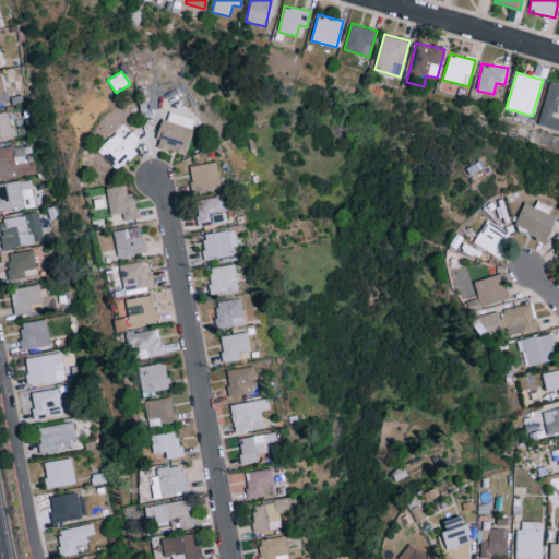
[(538,126),(557,129),(558,120),(558,83),(547,82),(538,126)]
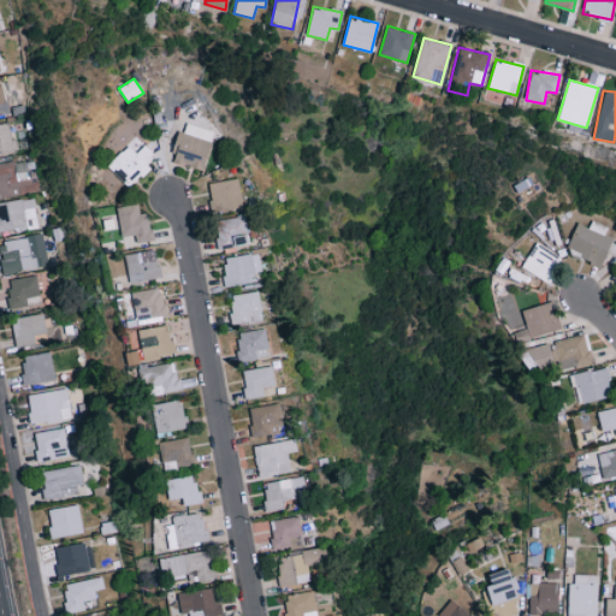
[(214,131),(183,122),(171,161),(202,171),(214,131)]
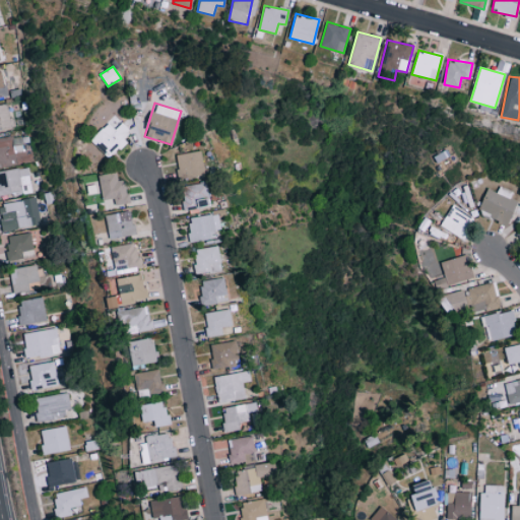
[(0,128),(10,127),(8,104),(0,104),(0,128)]
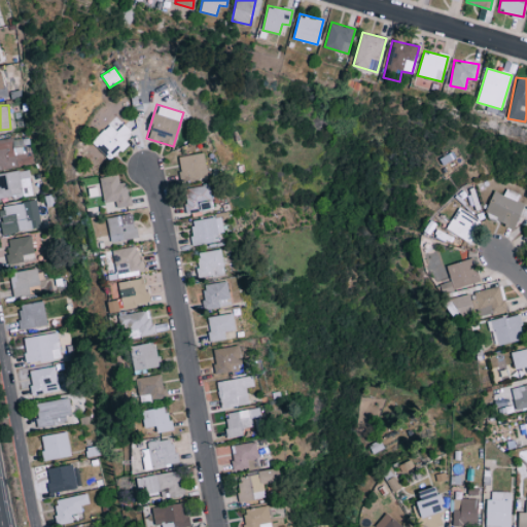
[(110,124),(92,141),(110,161),(128,144),(125,139),(133,132),(125,124),(116,131),(110,124)]
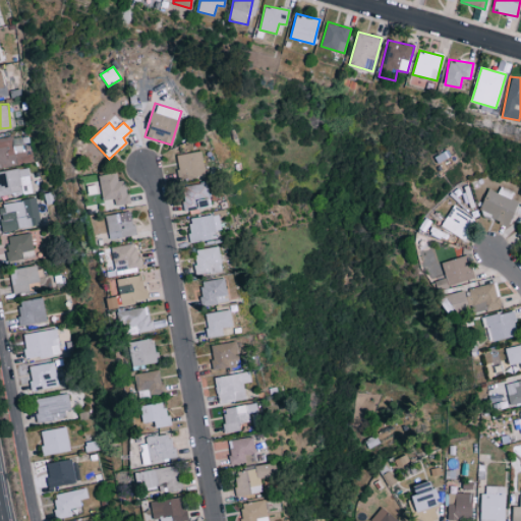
[(0,137),(0,165),(14,164),(12,136),(0,137)]
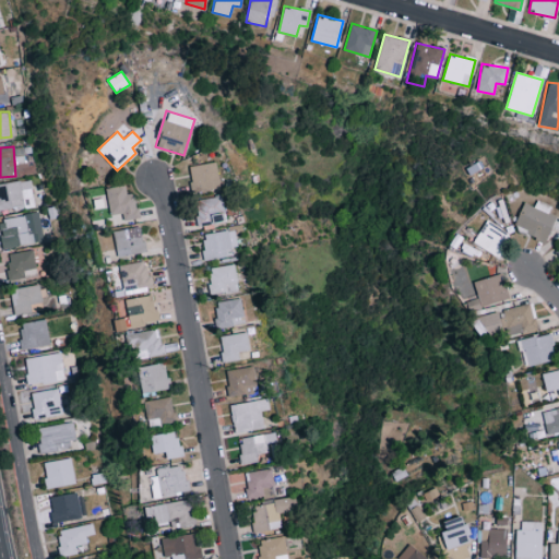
[(193,193),(222,187),(216,161),(188,167),(193,193)]
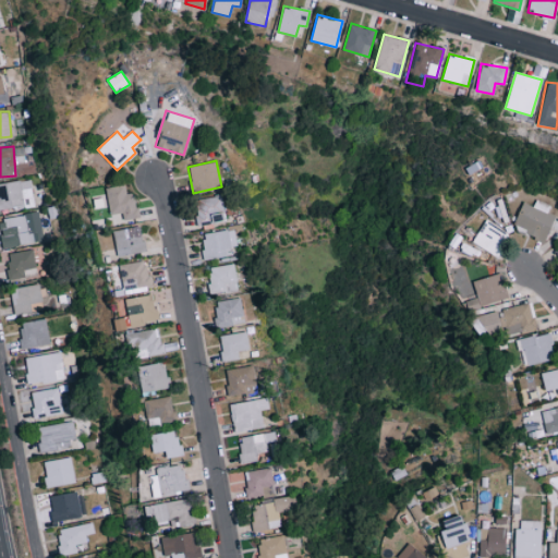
[(0,210),(34,205),(29,179),(0,183),(0,210)]
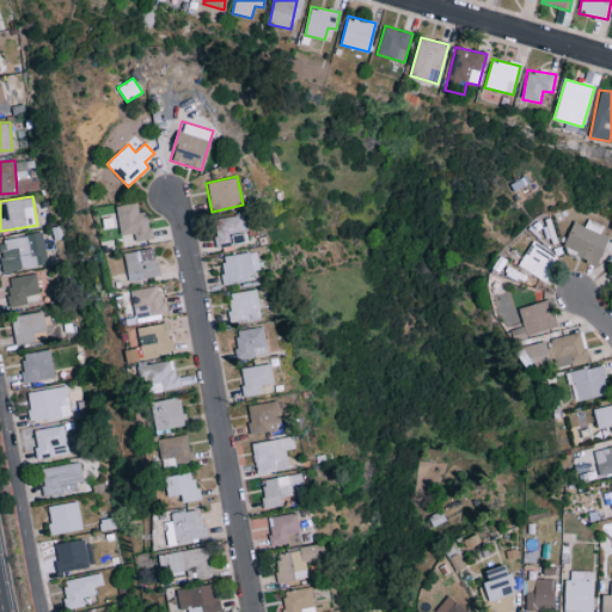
[(121,234),(134,233),(135,240),(152,238),(147,210),(139,212),(138,202),(116,206),(121,234)]
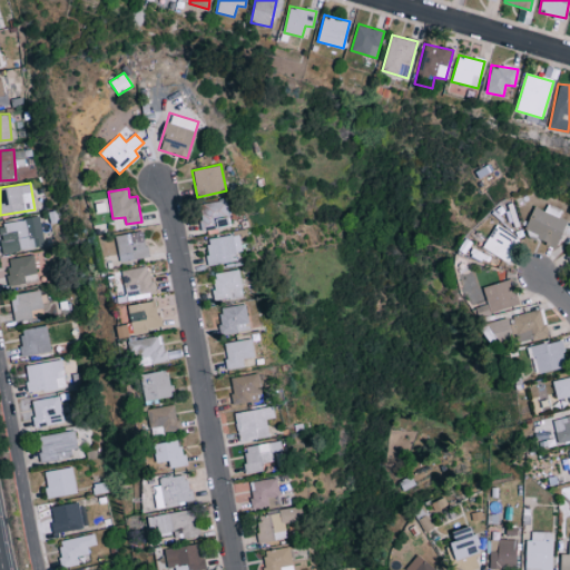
[(232,225),(227,199),(198,204),(202,229),(232,225)]
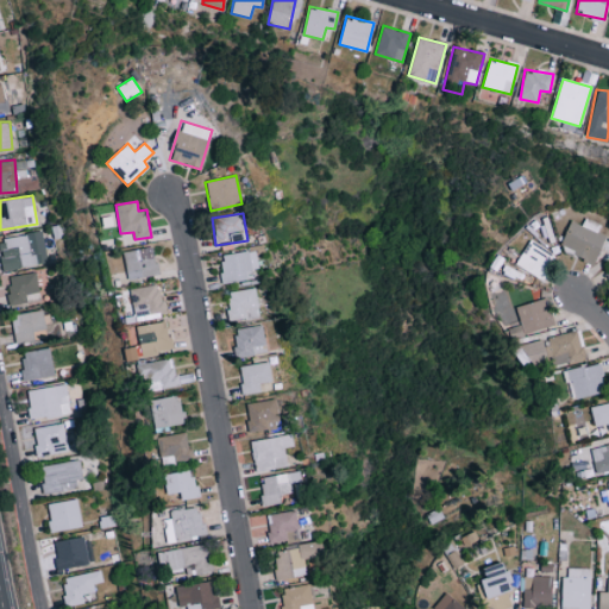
[(595,262),(608,231),(584,220),(583,225),(571,220),(560,246),(595,262)]
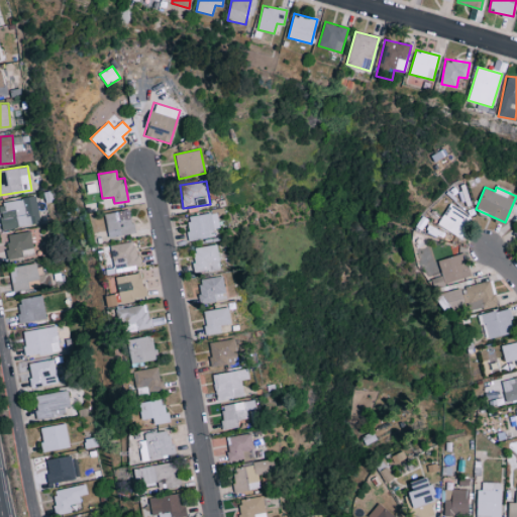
[(0,213),(3,229),(40,223),(35,197),(0,202),(0,213)]
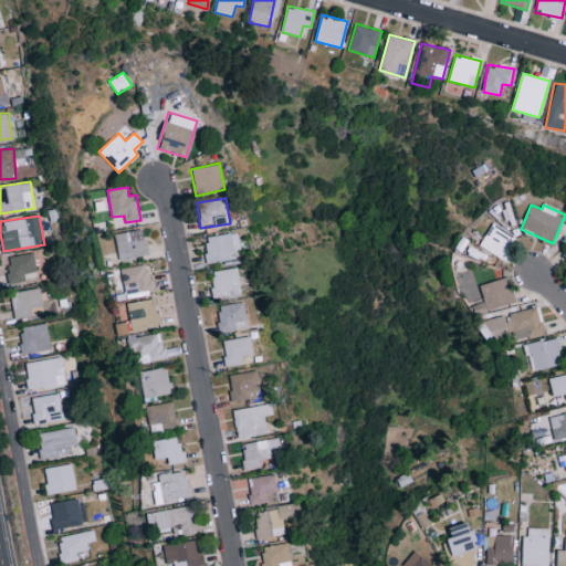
[(504,260),(516,239),(492,224),(480,245),(504,260)]
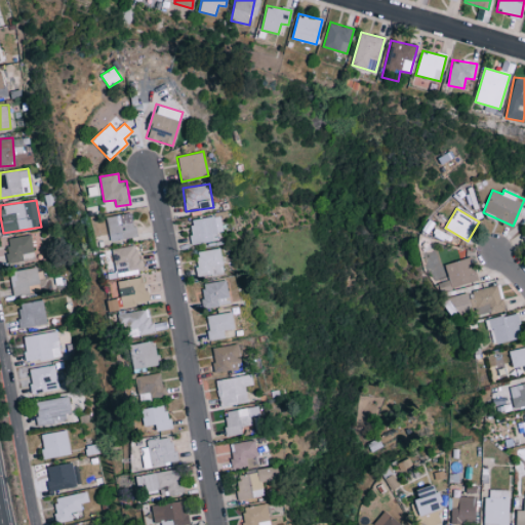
[(110,241),(136,237),(132,212),(106,216),(110,241)]
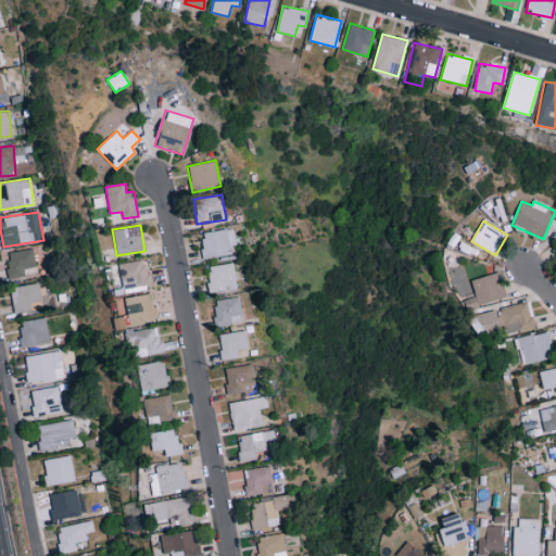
[(236,253),(231,228),(200,234),(204,258),(236,253)]
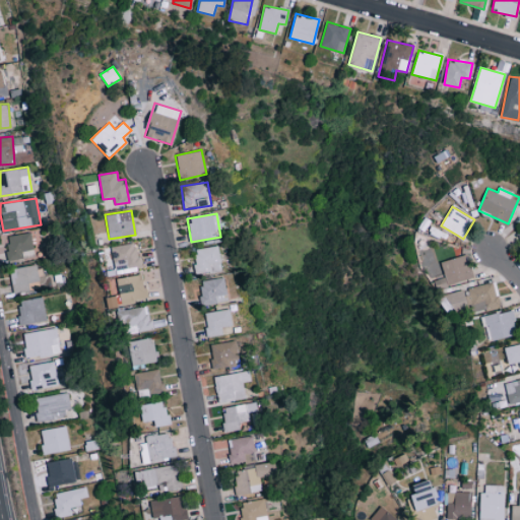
[(8,259),(34,257),(31,234),(6,235),(8,259)]
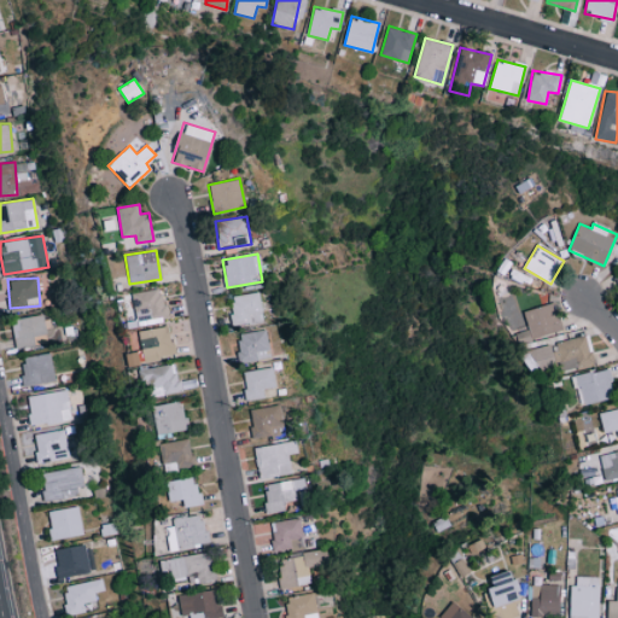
[(167,318),(164,289),(134,292),(136,320),(167,318)]
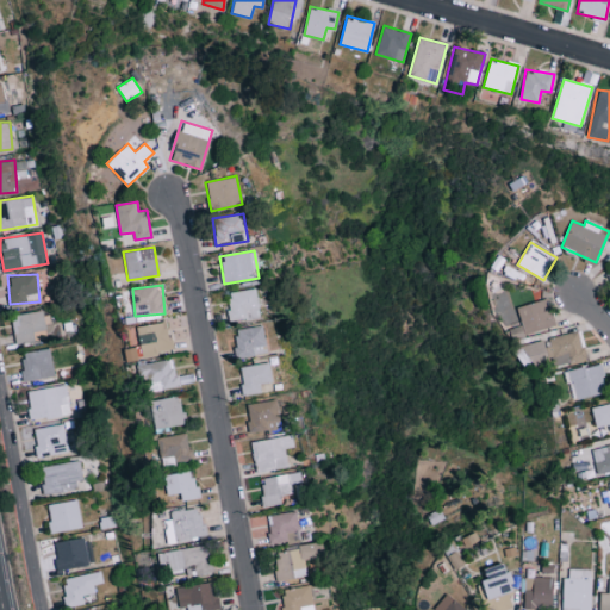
[(231,322),(261,316),(255,287),(226,293),(231,322)]
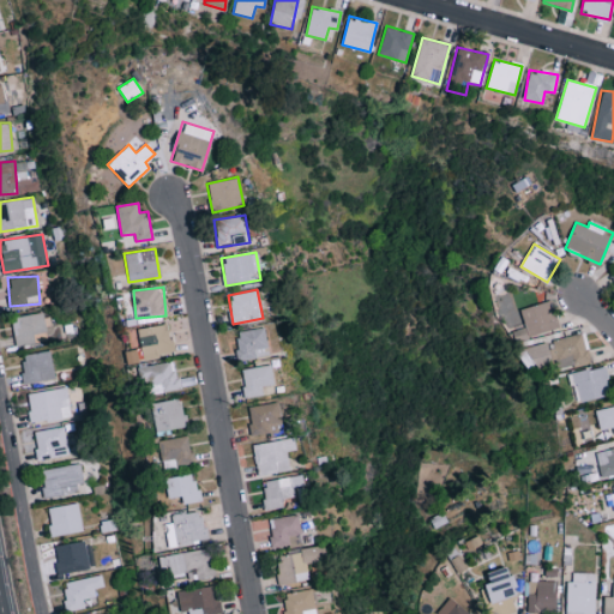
[(559,326),(551,300),(521,309),(529,336),(559,326)]
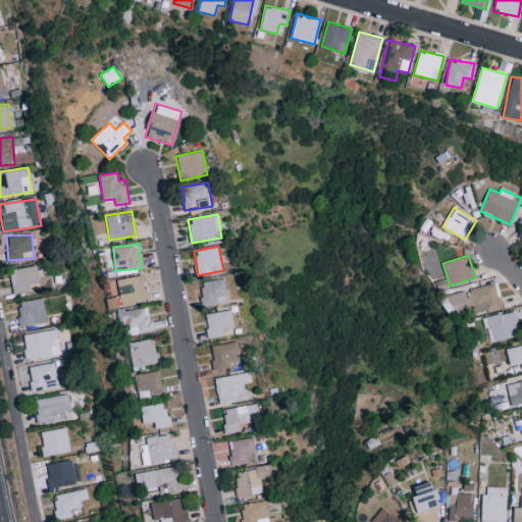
[(9,270),(13,294),(40,289),(35,265),(9,270)]
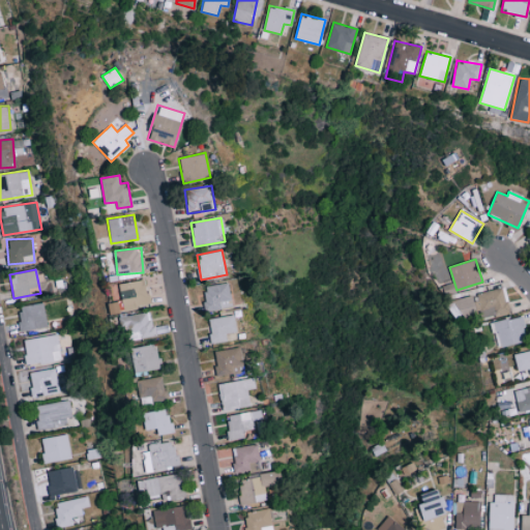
[(119,284),(123,310),(149,304),(145,278),(119,284)]
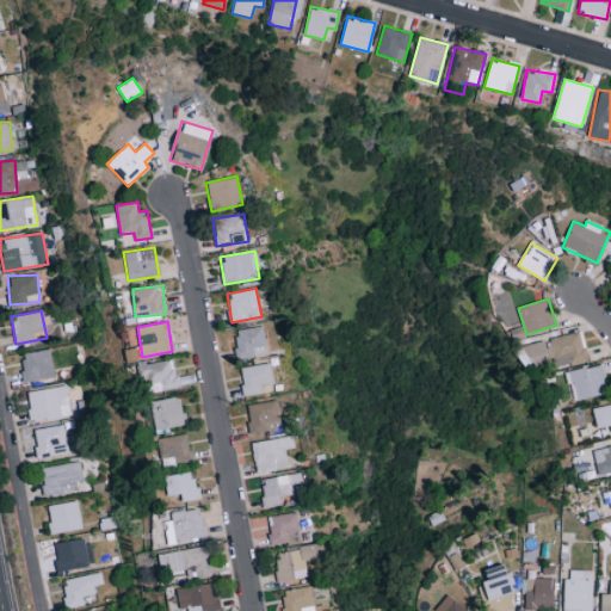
[(234,331),(239,358),(267,353),(263,326),(234,331)]
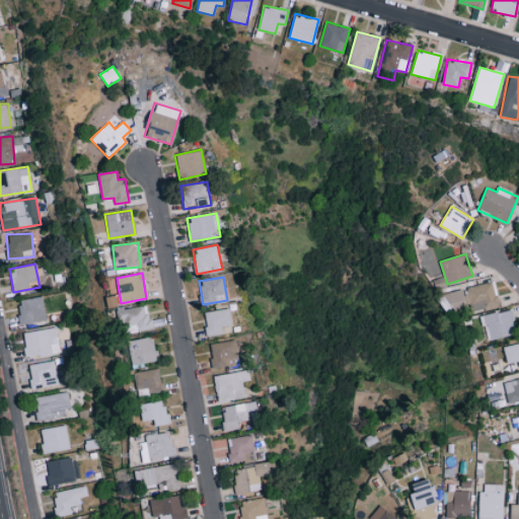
[(447,292),(453,315),(499,305),(493,281),(447,292)]
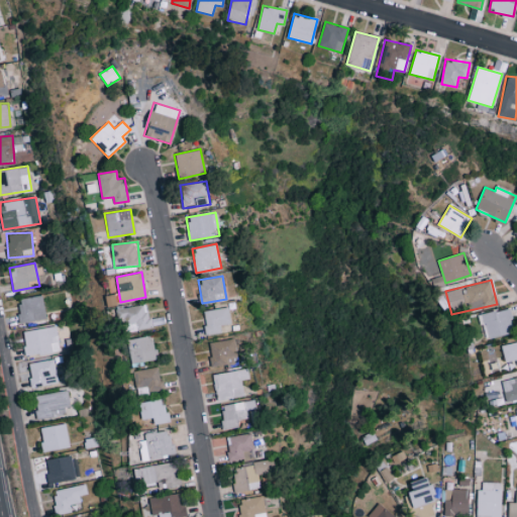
[(106,296),(107,306),(120,304),(118,293),(106,296)]
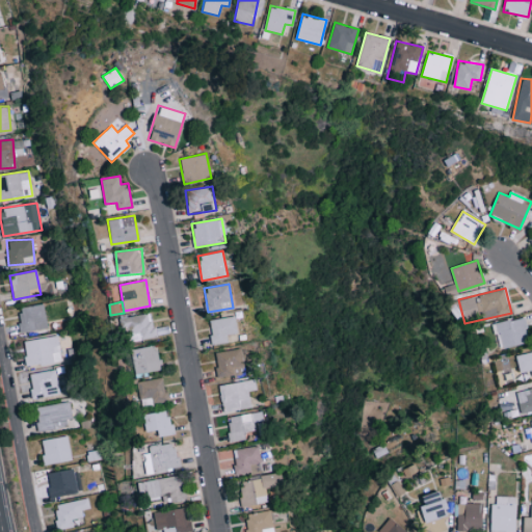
[(23,334),(48,327),(43,302),(17,309),(23,334)]
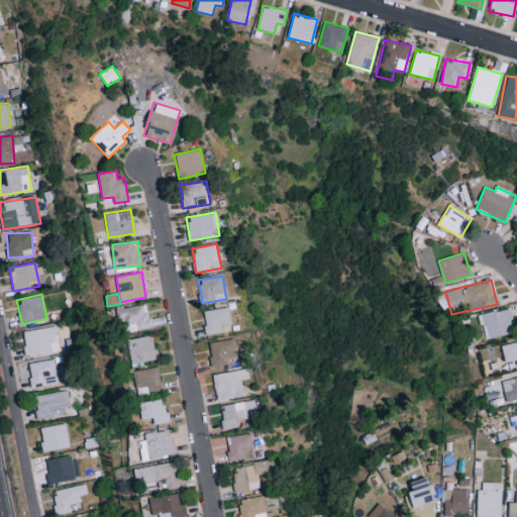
[(137,330),(151,327),(147,303),(115,308),(118,325),(126,324),(126,323),(136,322),(137,330)]
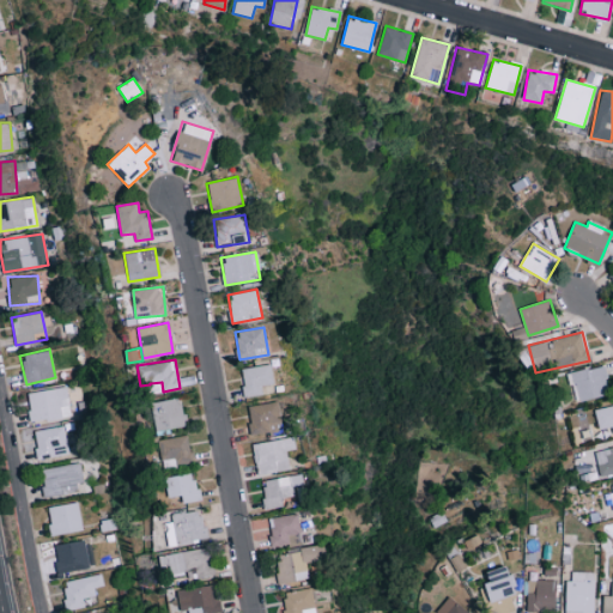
[(274,383),(271,364),(241,369),(246,396),(263,394),(261,386),(274,383)]
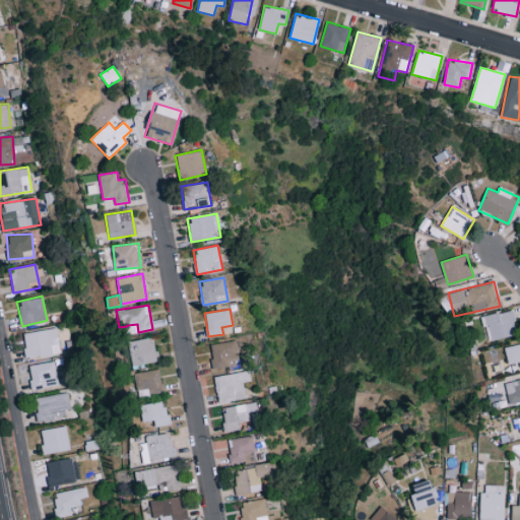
[(492,339),(519,333),(514,309),(480,316),(483,327),(489,326),(492,339)]
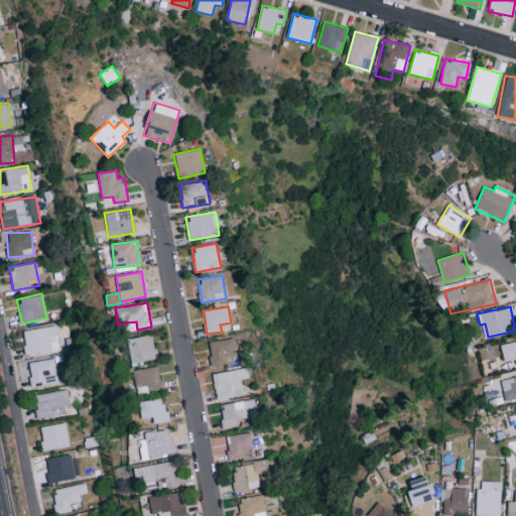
[(22,331),(25,356),(58,351),(55,326),(22,331)]
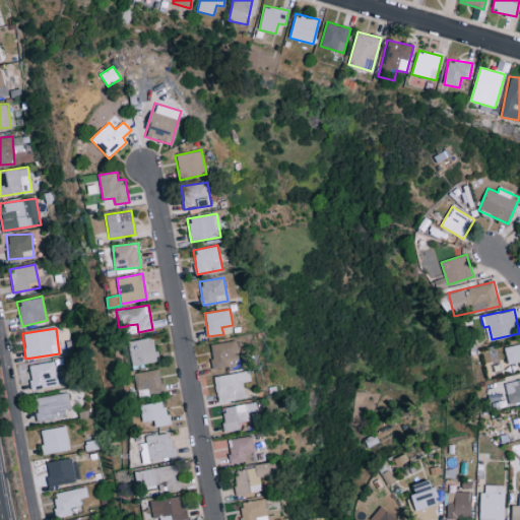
[(133,367),(158,361),(152,336),(127,342),(133,367)]
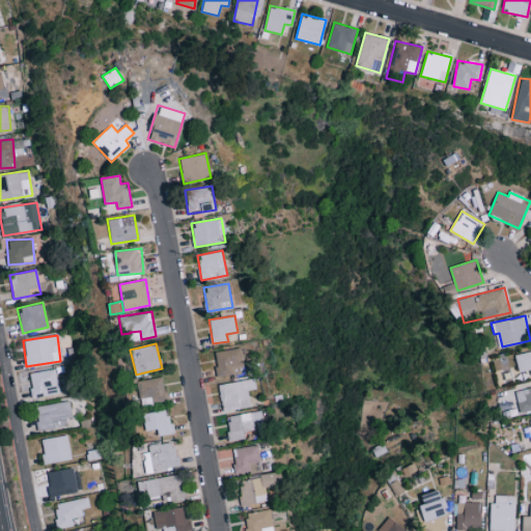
[(243,368),(241,348),(216,351),(218,370),(243,368)]
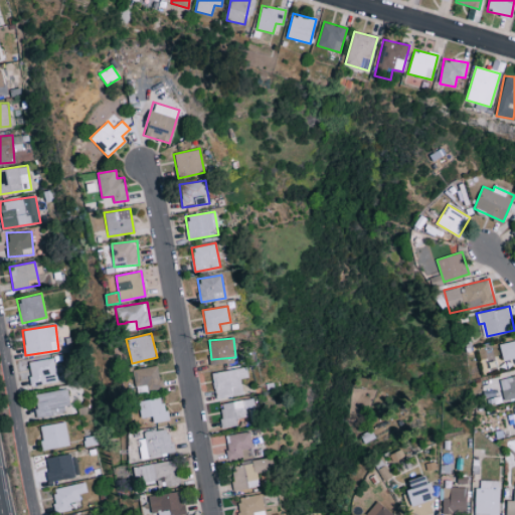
[(514,358),(514,359),(514,339),(499,344),(504,361),(514,358)]
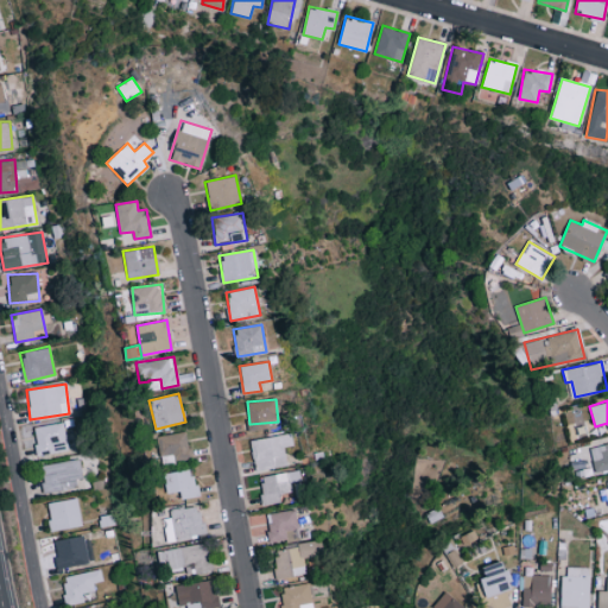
[(68,451),(63,422),(32,426),(38,456),(68,451)]
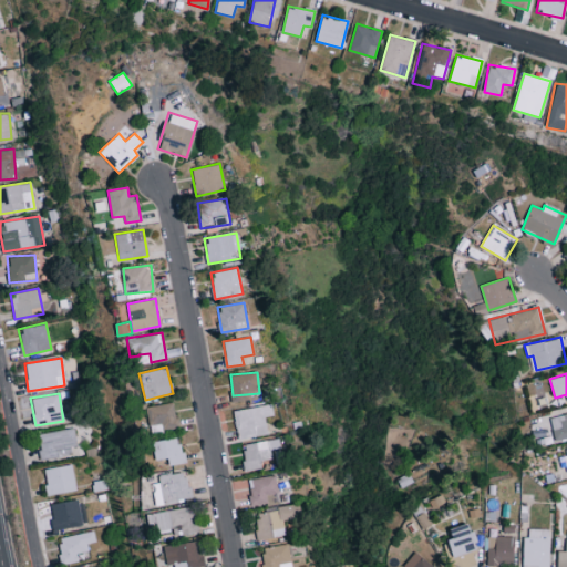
[(150,425),(162,423),(163,431),(178,428),(174,402),(146,408),(150,425)]
